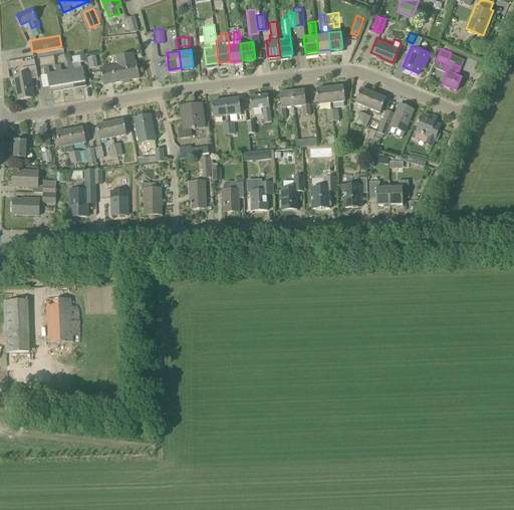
[(71,67),(74,85),(86,83),(83,65),(73,66),(72,60),(67,61),(68,67),(71,67)]
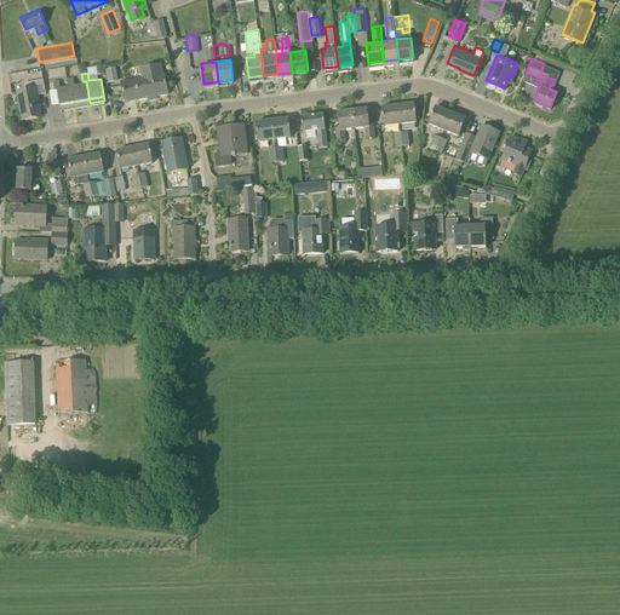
[(125,99),(145,96),(142,74),(121,79),(125,99)]
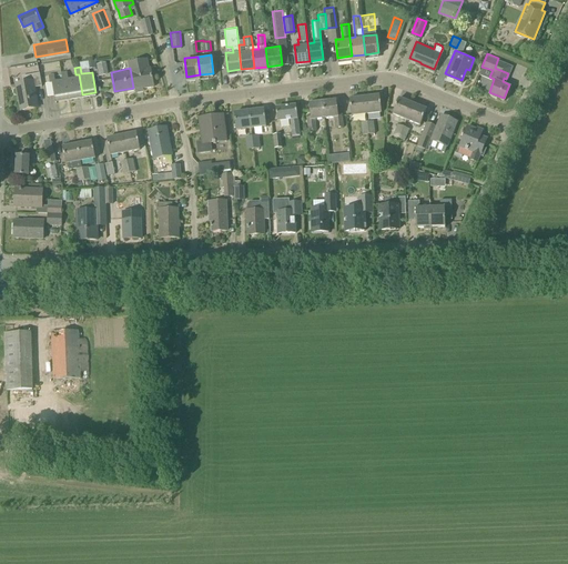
[(79,74),(75,74),(69,76),(67,69),(61,70),(62,77),(66,77),(69,97),(82,94),(79,74)]
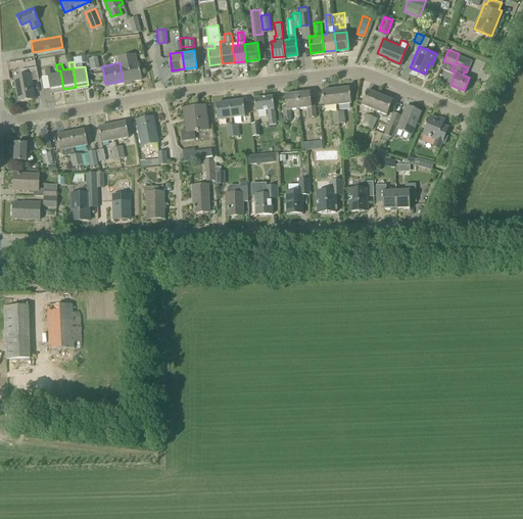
[(60,71),(57,71),(51,73),(50,64),(44,65),(45,74),(48,73),(51,91),(63,89),(60,71)]
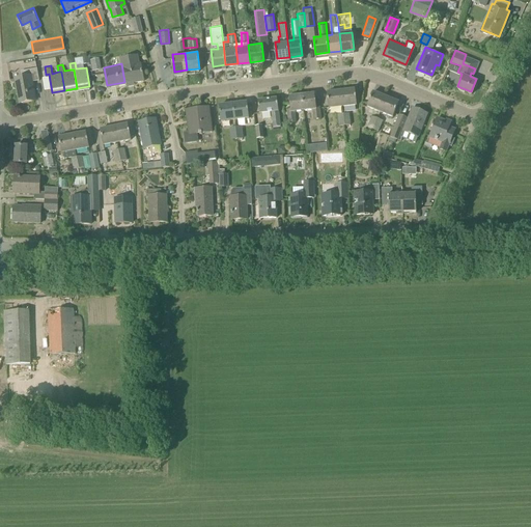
[(19,100),(35,98),(31,73),(15,76),(19,100)]
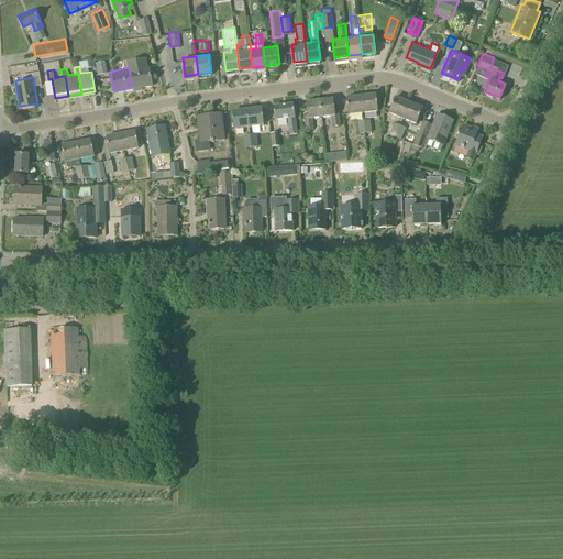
[(361,94),(363,110),(378,108),(376,91),(361,94)]
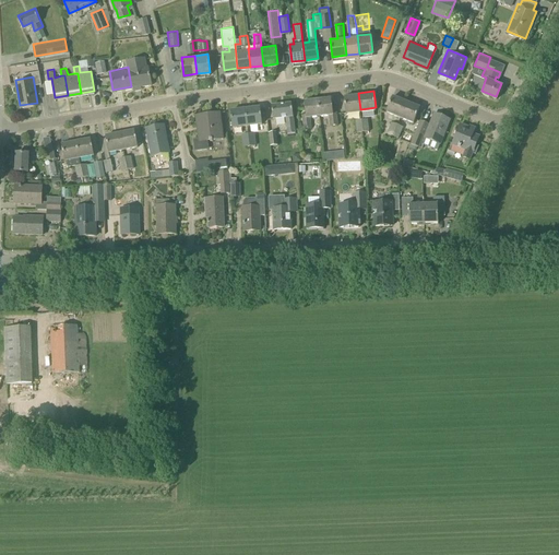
[(346,111),(360,109),(358,93),(344,94),(346,111)]
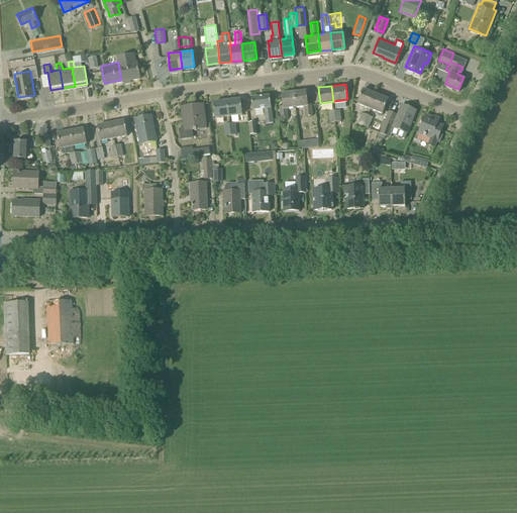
[(370,106),(376,92),(363,86),(356,101),(370,106)]
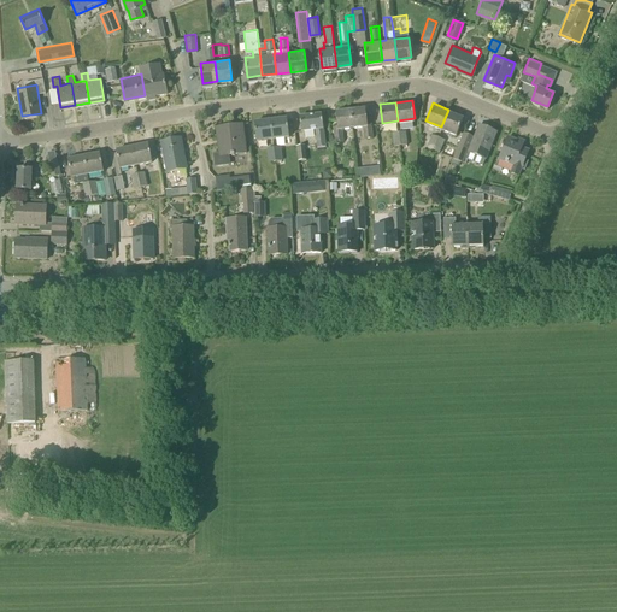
[(351,107),(353,125),(362,124),(363,133),(364,136),(372,135),(371,119),(368,121),(365,105),(351,107)]
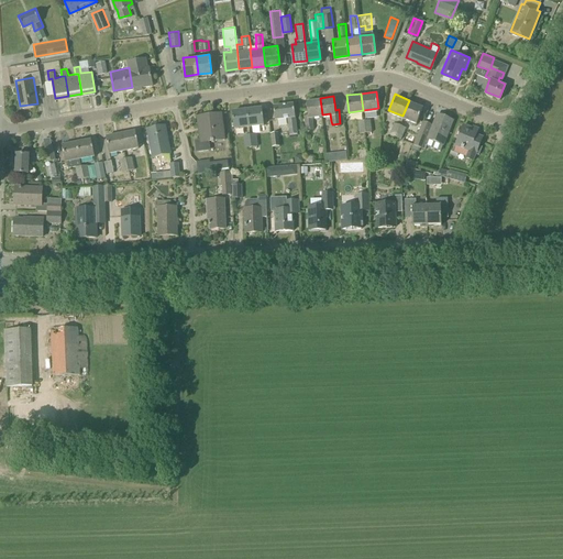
[(312,116),(322,114),(320,98),(306,99),(307,112),(304,113),(306,127),(313,125),(312,116)]
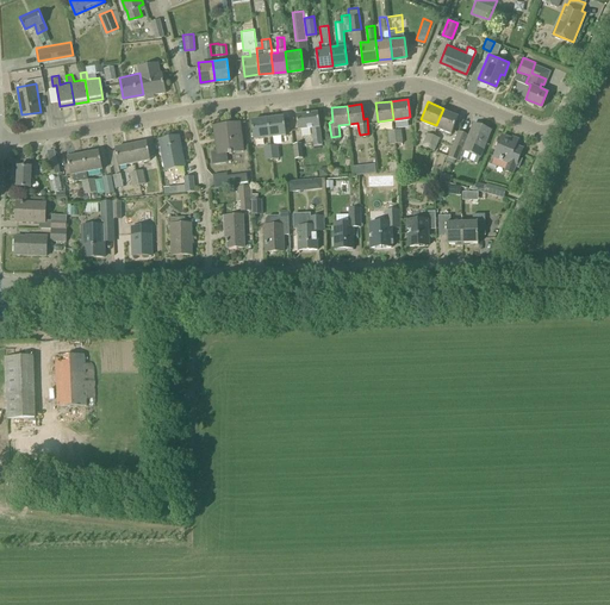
[(443,108),(436,125),(452,131),(459,114),(443,108)]
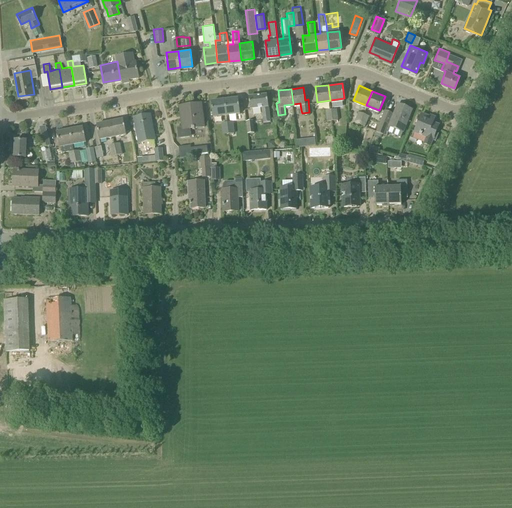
[(270,119),(268,104),(267,92),(248,94),(250,106),(261,105),(263,120),(270,119)]
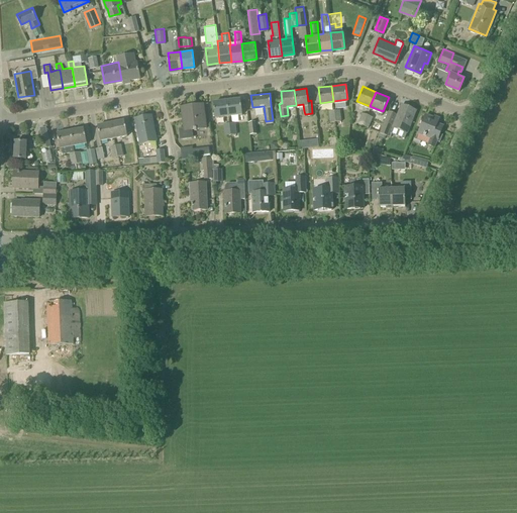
[(226,98),(228,114),(242,112),(240,96),(226,98)]
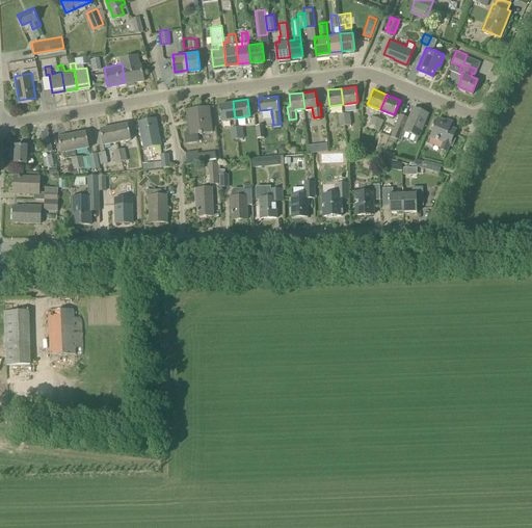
[(221,119),(235,117),(233,101),(219,103),(221,119)]
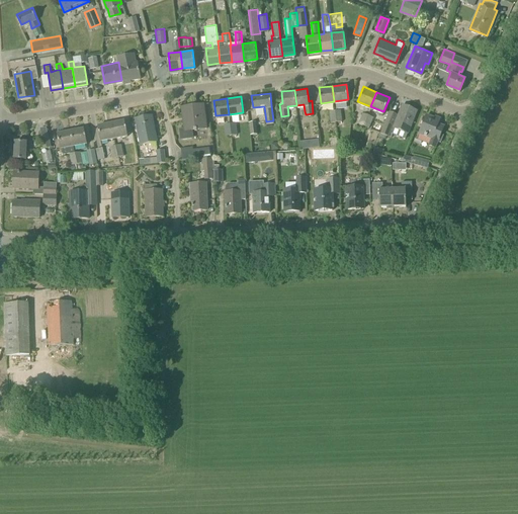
[(180,137),(193,136),(192,127),(206,125),(203,101),(181,104),(184,125),(179,125),(180,137)]
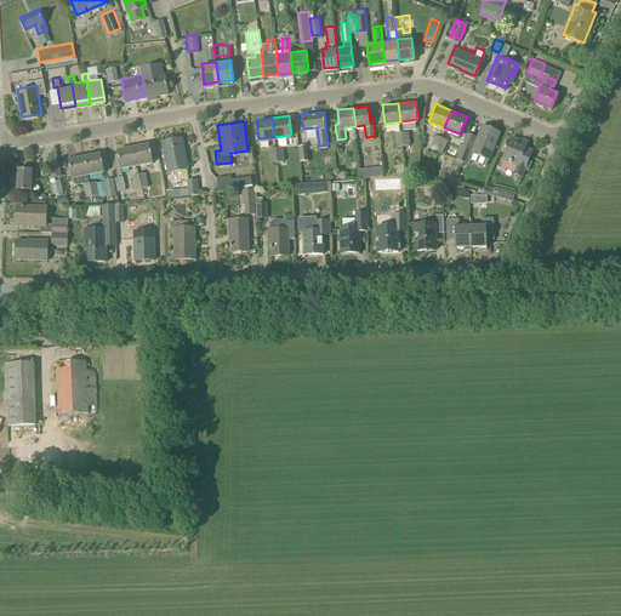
[(489,157),(500,130),(482,123),(471,149),(489,157)]
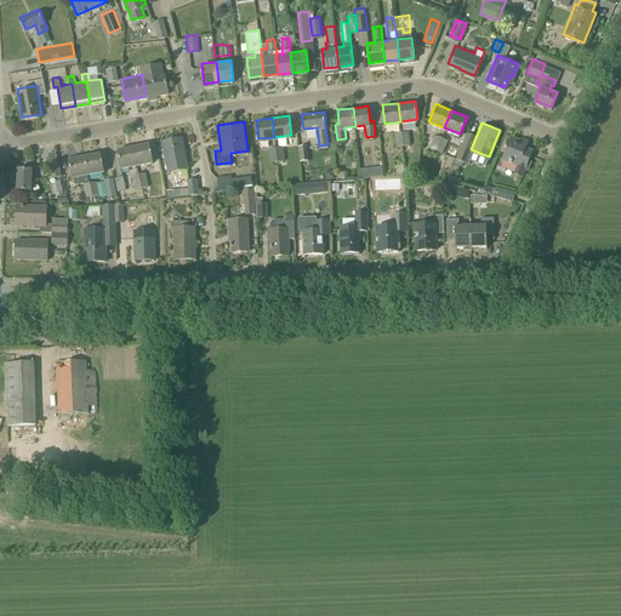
[(436,148),(442,135),(434,132),(433,137),(431,137),(427,144),(436,148)]
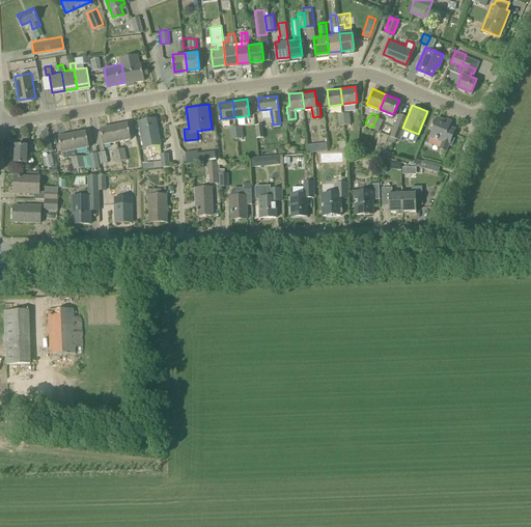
[(451,144),(454,136),(452,134),(455,127),(449,123),(450,120),(437,114),(429,134),(442,139),(439,146),(446,148),(448,142),(451,144)]
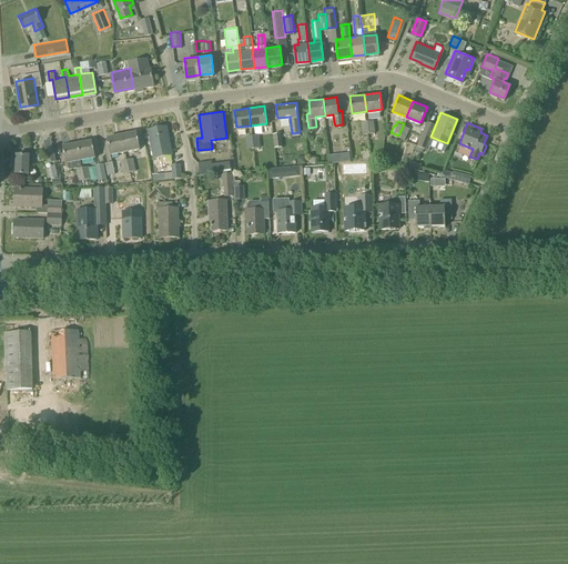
[(404,123),(398,136),(404,138),(409,126),(404,123)]
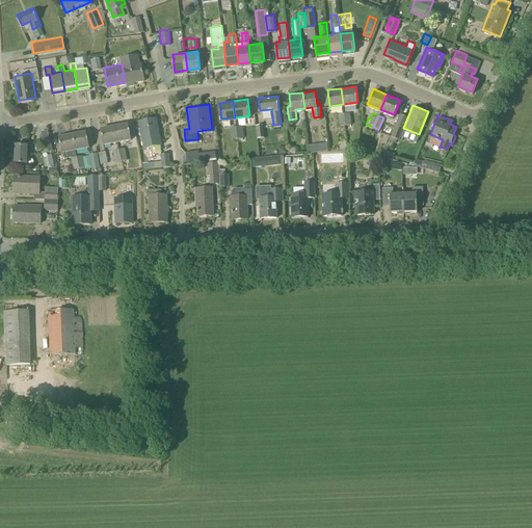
[(157,131),(154,116),(139,119),(144,146),(161,142),(159,131),(157,131)]
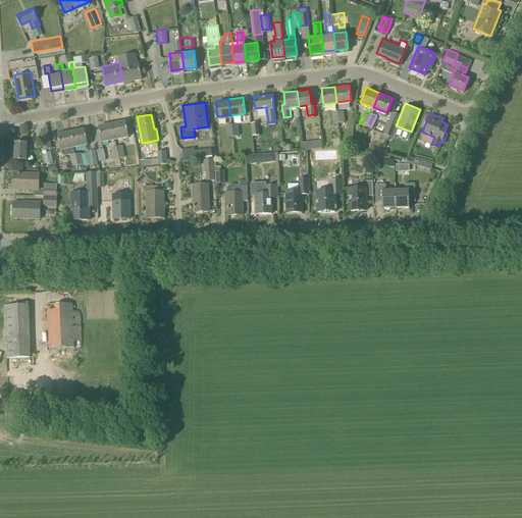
[(112,121),(115,137),(128,135),(125,118),(112,121)]
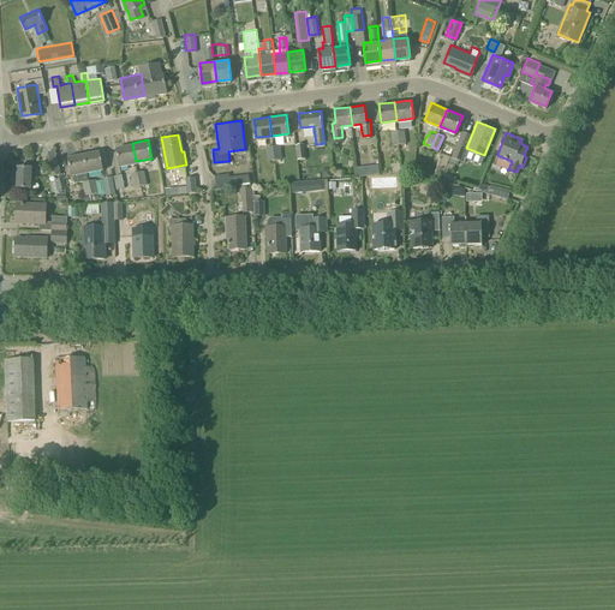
[(304,145),(304,142),(296,142),(297,157),(305,156),(305,155),(308,155),(306,145),(304,145)]
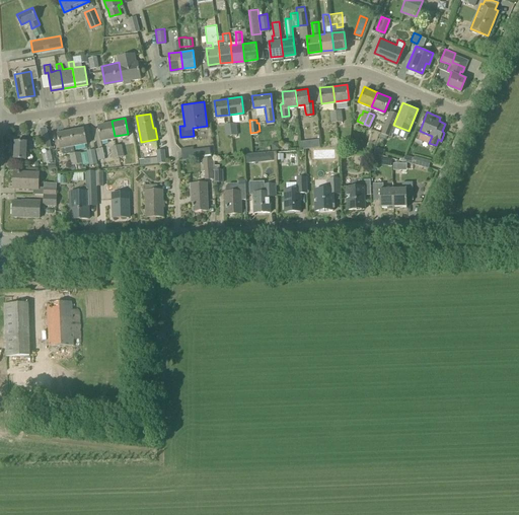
[(100,139),(115,136),(112,121),(97,124),(100,139)]
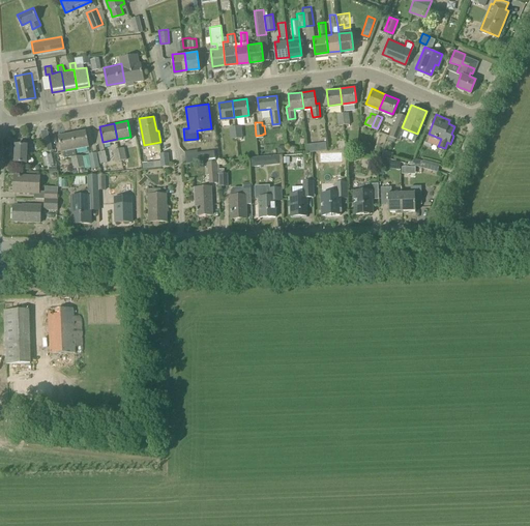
[(72,132),(76,147),(89,144),(86,128),(72,132)]
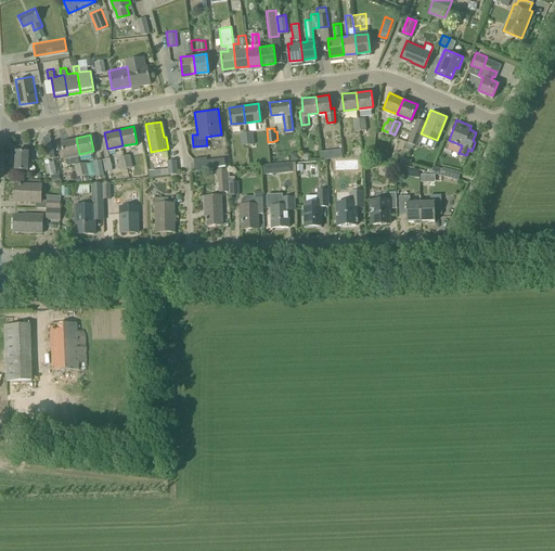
[(64,157),(79,154),(76,138),(61,140),(64,157)]
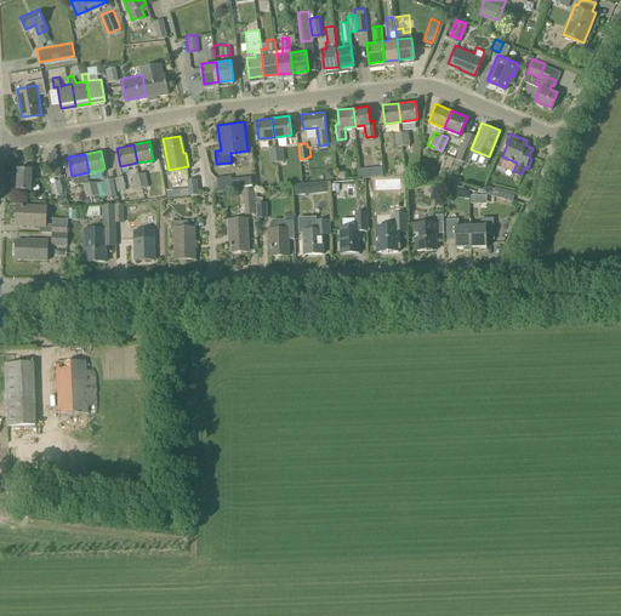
[(51,175),(61,172),(58,159),(49,160),(51,175)]
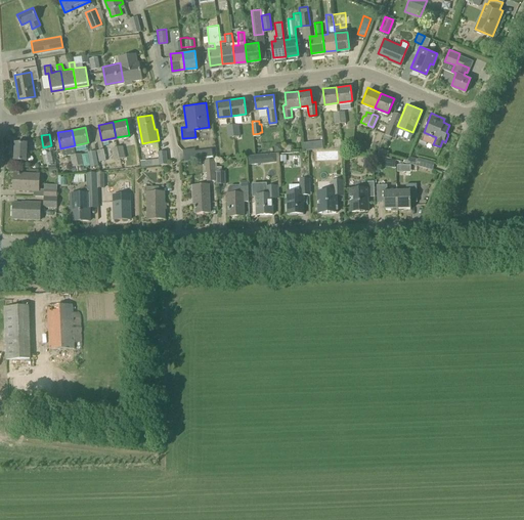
[(385,154),(386,147),(381,146),(385,136),(383,135),(379,145),(379,146),(378,152),(385,154)]
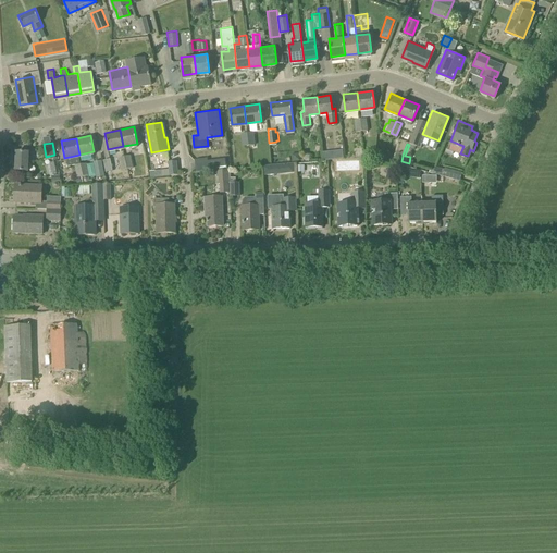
[(343,147),(331,148),(332,157),(344,156),(343,147)]
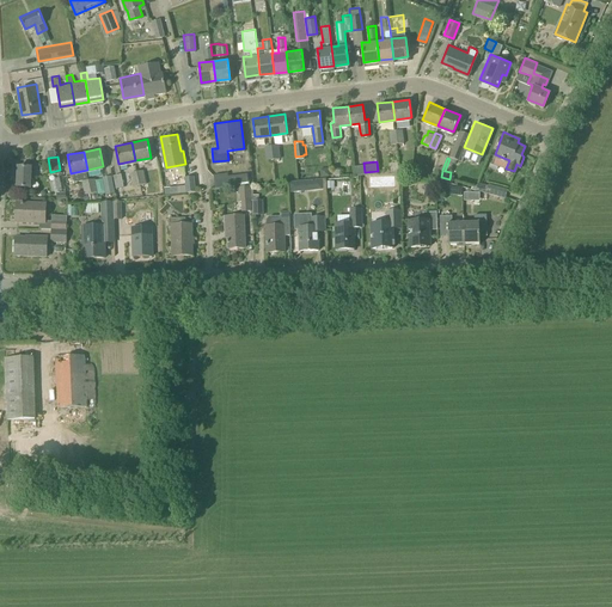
[(31,185),(31,164),(17,164),(17,184),(31,185)]
